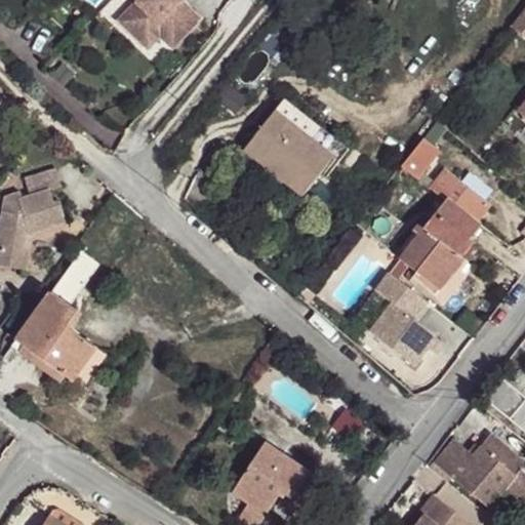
[(137,0),(138,0),(121,18),(145,41),(162,22),(180,39),(202,17),(184,0),(137,0)]
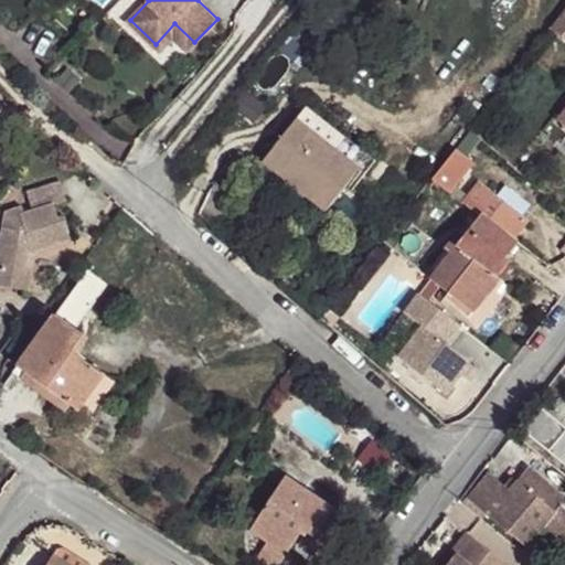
[(564,6),(558,14),(548,29),(564,40),(564,6)]
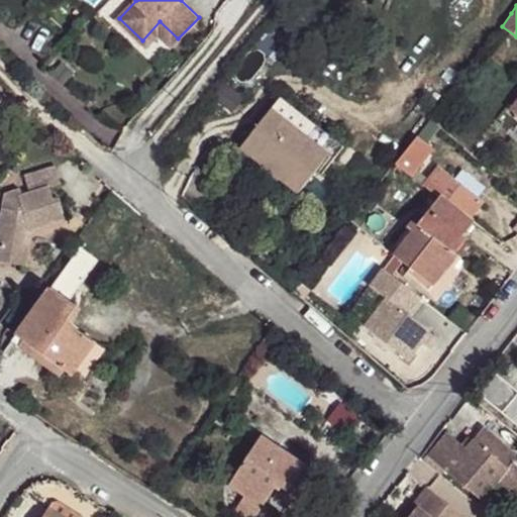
[(142,40),(147,45),(160,32),(173,44),(178,38),(160,21),(142,40)]
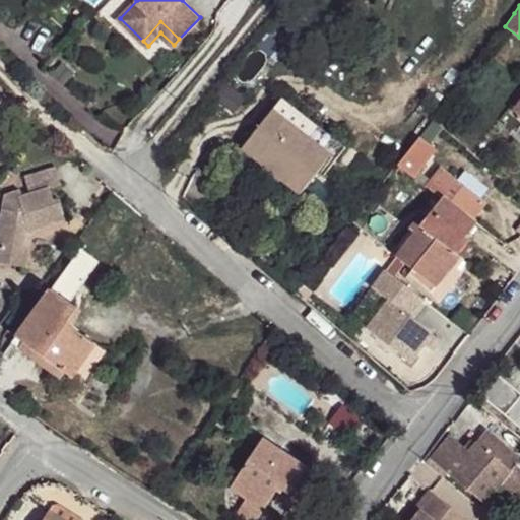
[(314,127),(277,101),(240,148),(295,193),(327,152),(306,135),(314,127)]
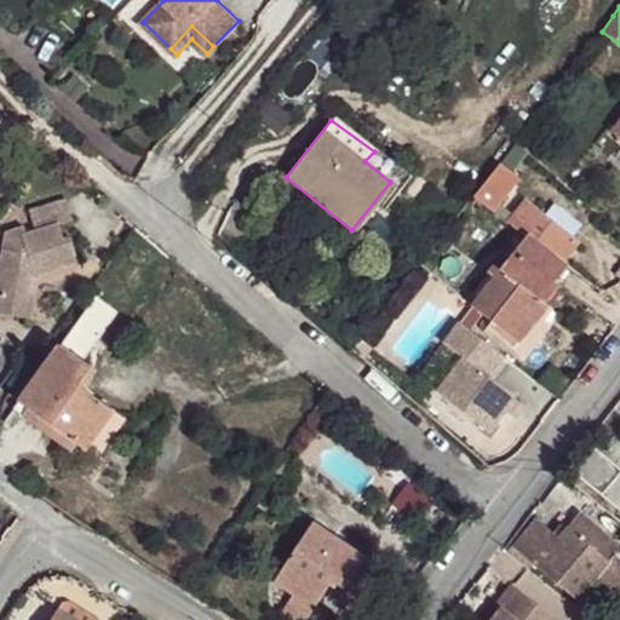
[(406,174),(375,149),(374,151),(365,161),(390,182),(396,187),(406,174)]
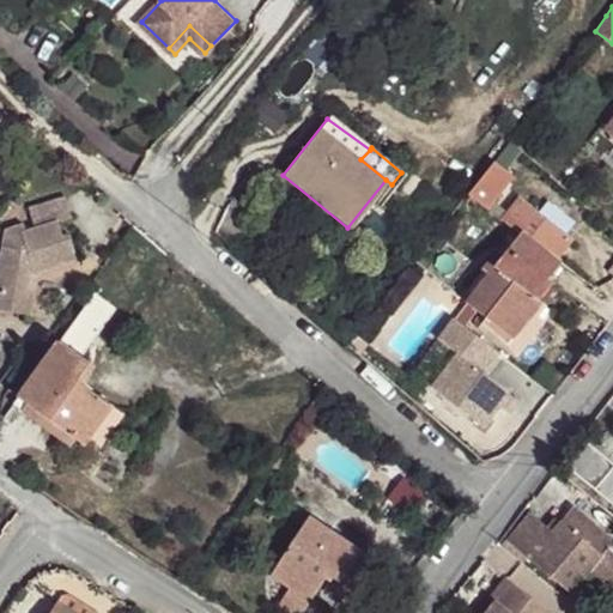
[(526,230),(525,230),(472,296),(508,325),(534,292),(539,296),(552,278),(548,274),(559,258),(558,258),(577,235),(526,192),(507,216),(526,230)]
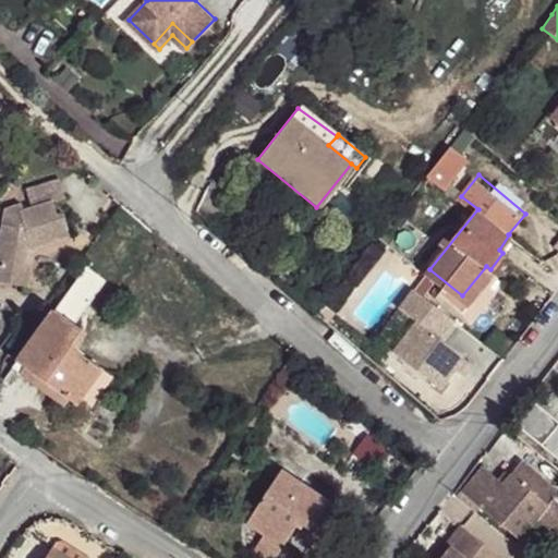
[(14,206),(9,208),(5,208),(4,225),(0,243),(0,262),(3,263),(0,276),(0,282),(26,289),(32,268),(25,267),(29,251),(72,238),(63,213),(57,215),(53,201),(65,197),(60,179),(28,190),(33,206),(23,209),(22,204),(14,206)]
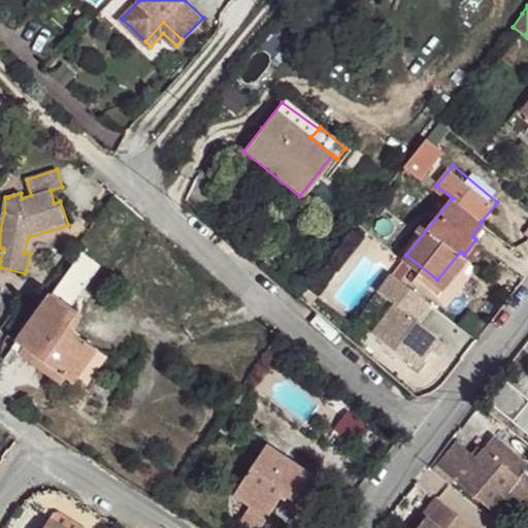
[(464,255),(460,252),(437,279),(442,286),(466,257),(464,255)]
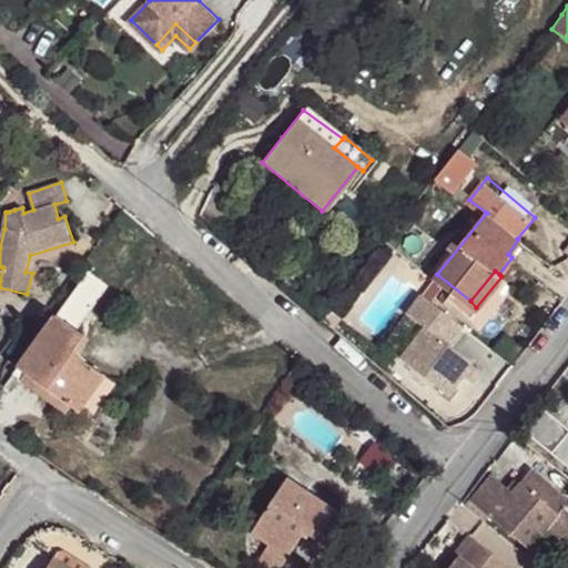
[(90,273),(19,366),(77,412),(103,376),(73,353),(101,315),(90,310),(108,285),(90,273)]
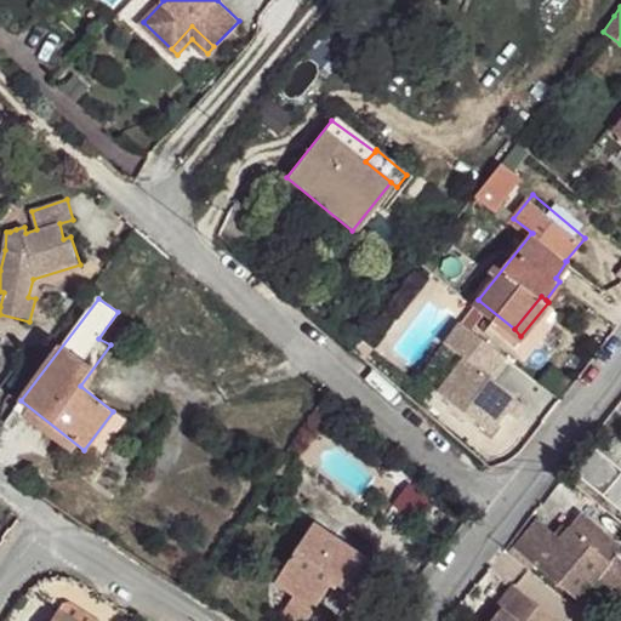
[(506,353),(463,319),(446,339),(466,354),(438,388),(489,428),(505,408),(514,396),(517,393),(490,372),(506,353)]
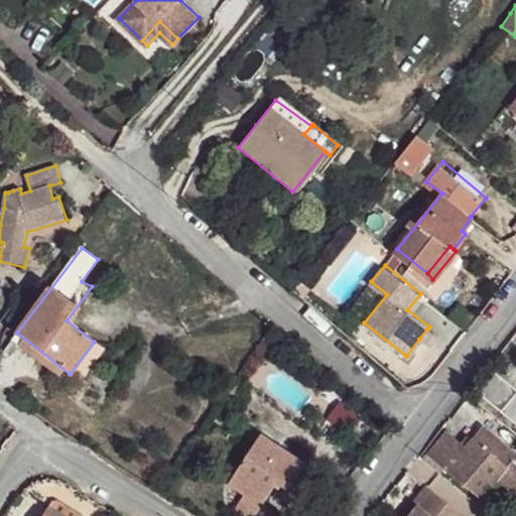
[(433,334),(427,329),(419,339),(425,343),(433,334)]
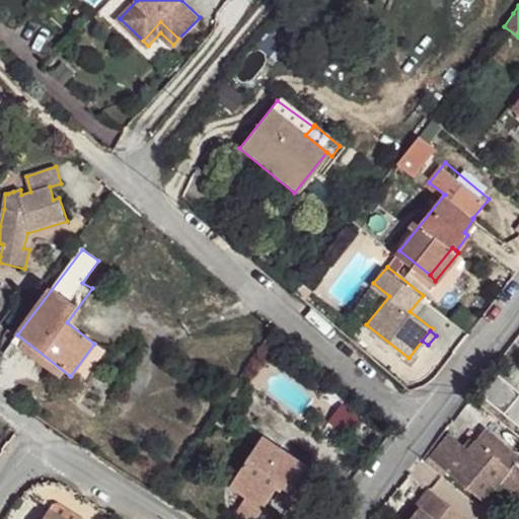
[(484,431),(469,449),(451,435),(431,458),(486,501),(507,475),(518,459),(518,453),(492,431),(484,431)]
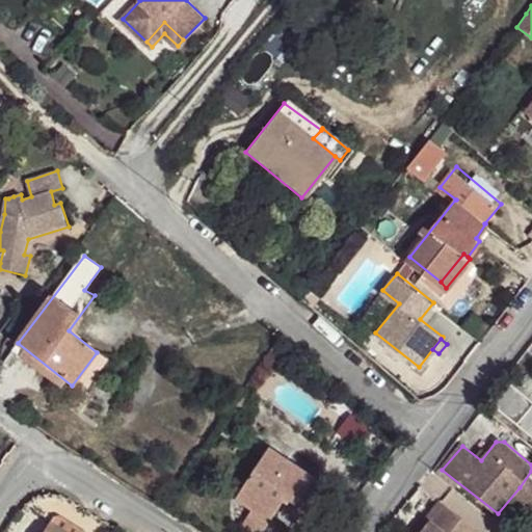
[(268,449),(236,500),(270,521),(285,499),(301,508),(301,510),(302,514),(311,515),(315,513),(317,509),(317,505),(315,502),(325,484),(268,449)]
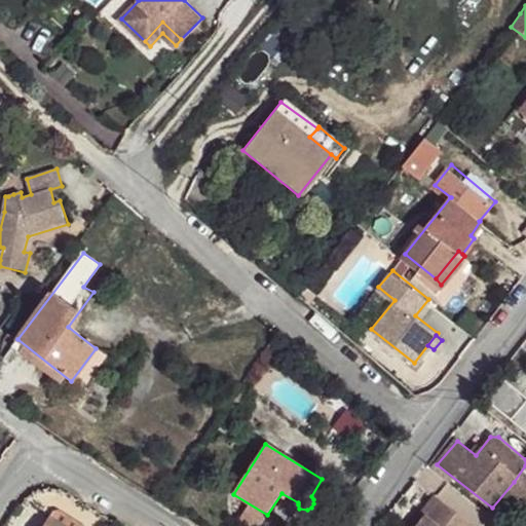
[(525,465),(514,482),(525,492),(525,465)]
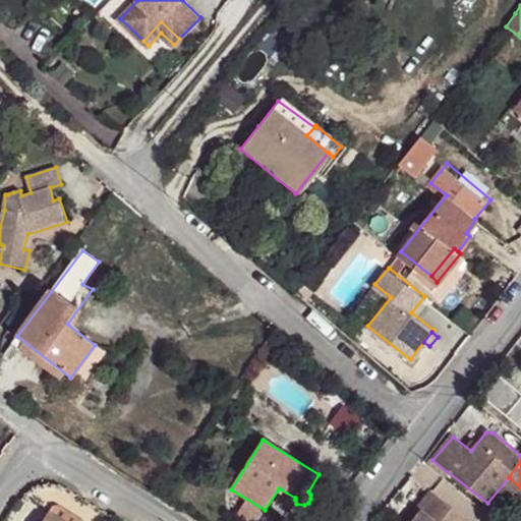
[(466,520),(436,496),(415,520),(466,520)]
